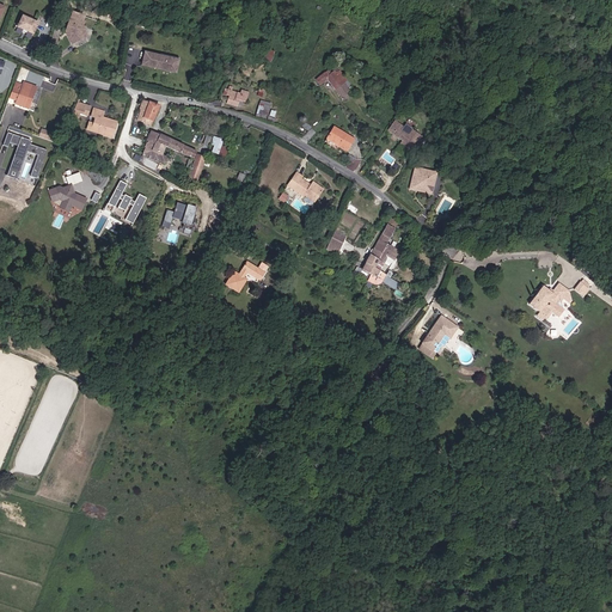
[(68,25),(71,31),(68,37),(72,43),(77,41),(75,38),(80,36),(81,34),(84,32),(84,31),(85,28),(83,26),(84,22),(83,22),(84,17),(73,12),(68,25)]
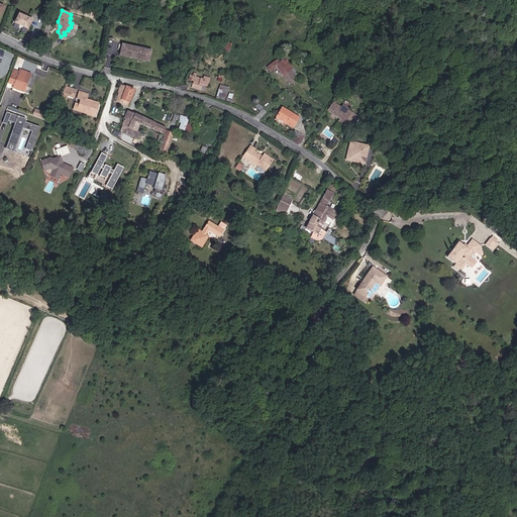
[(32,19),(19,14),(14,23),(27,29),(32,19)]
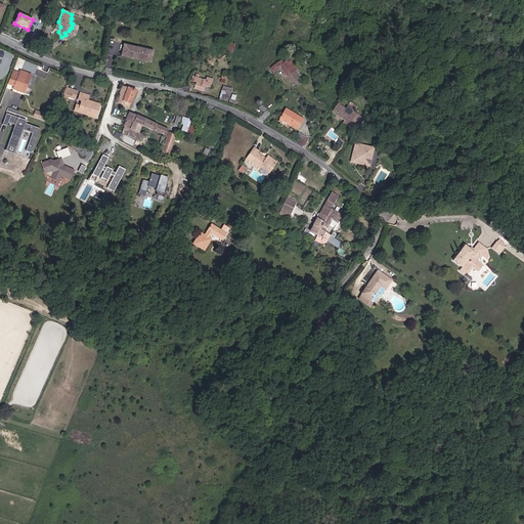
[(69,31),(64,33),(66,35),(74,31),(72,27),(72,28),(70,29),(69,31)]
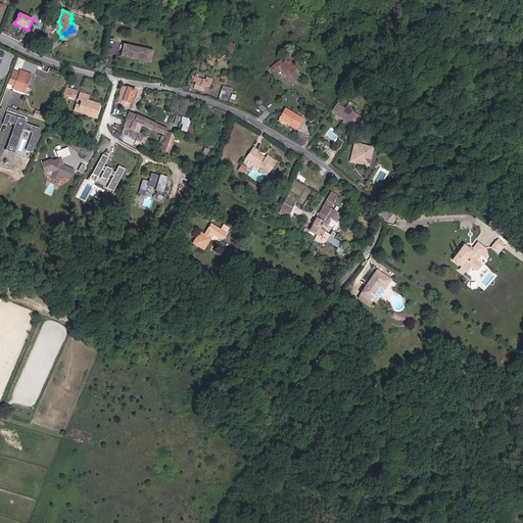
[(230,52),(234,45),(229,42),(226,50),(230,52)]
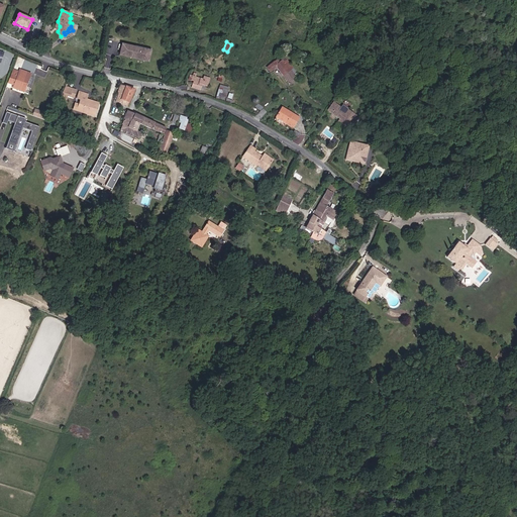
[(135,47),(122,44),(120,55),(148,62),(150,50),(135,47)]
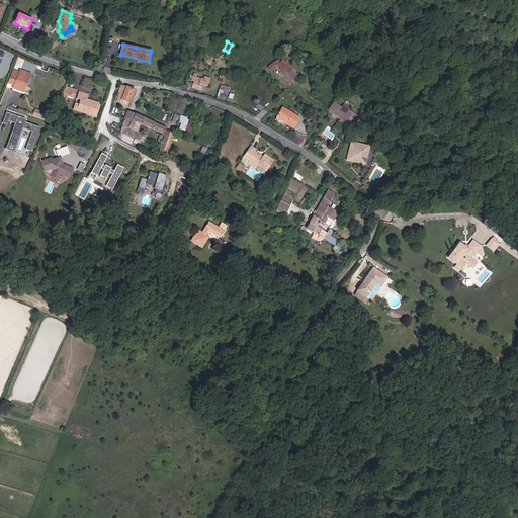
[(277,60),(267,68),(270,72),(276,67),(284,76),(290,71),(293,76),(296,73),(282,55),(279,58),(282,61),(279,63),(277,60)]
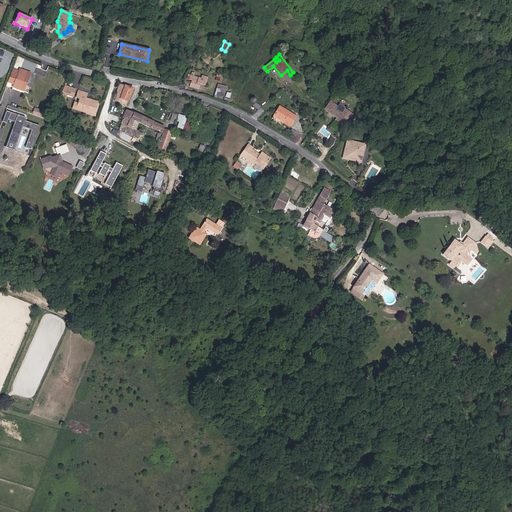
[(25,88),(29,79),(30,79),(31,78),(29,77),(28,79),(17,75),(19,71),(13,69),(8,82),(14,84),(25,88)]
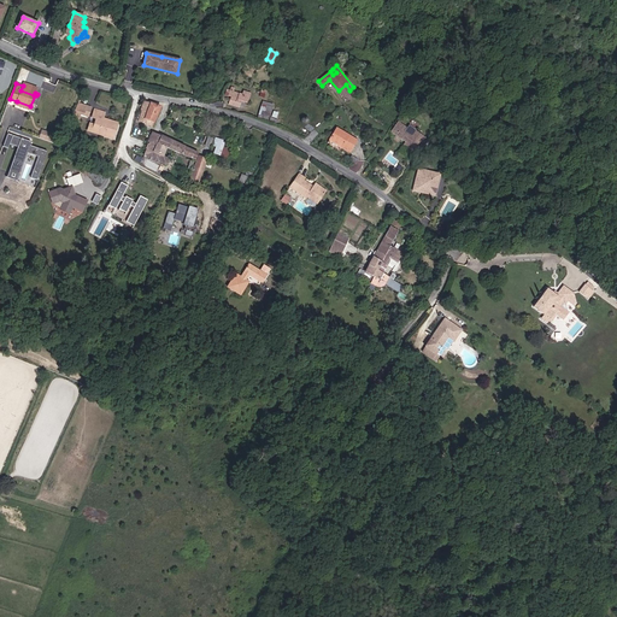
[(346,84),(339,90),(347,101),(352,98),(348,94),(352,93),(350,90),(346,84)]
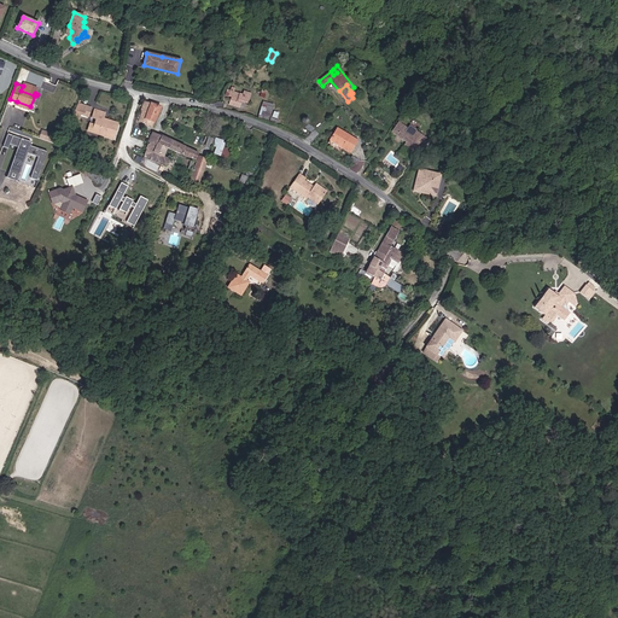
[(229,91),(228,95),(231,97),(228,105),(239,108),(242,101),(245,103),(248,104),(251,94),(248,93),(246,95),(243,94),(234,92),(231,91),(229,91)]
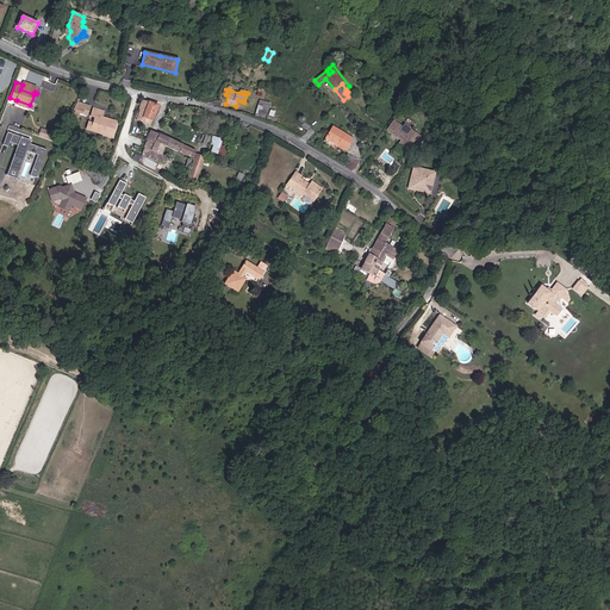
[(150,125),(159,106),(142,100),(138,110),(141,110),(137,119),(150,125)]
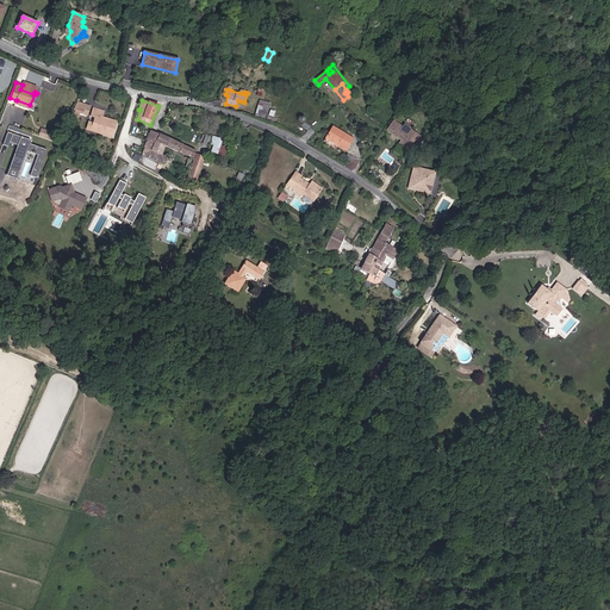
[(81,114),(85,106),(76,103),(73,111),(80,114),(81,114)]
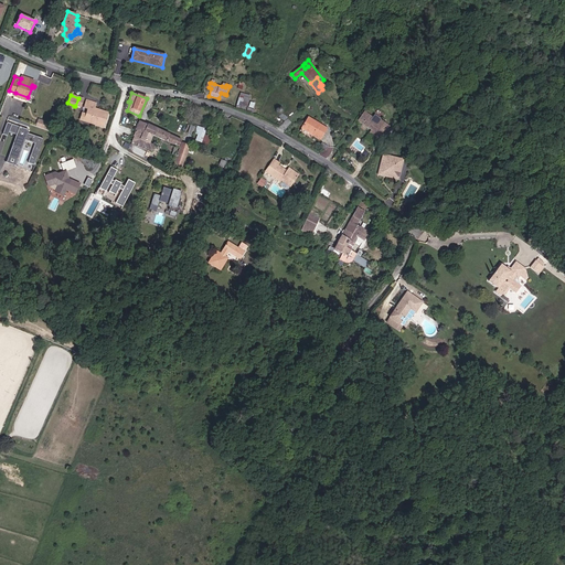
[(246,110),(249,98),(240,96),(236,108),(240,109),(242,109),(246,110)]
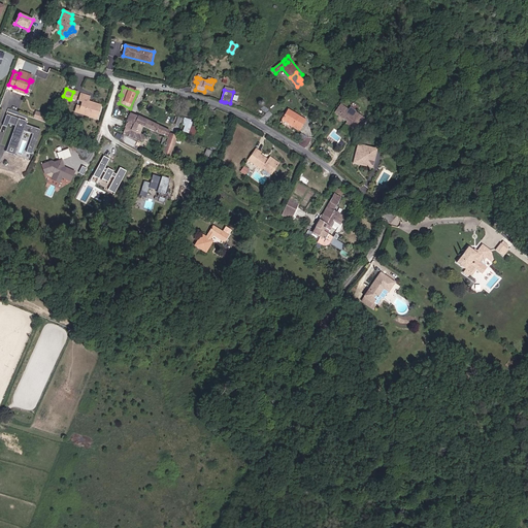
[(88,101),(89,98),(80,95),(78,100),(83,102),(80,106),(76,105),(76,108),(79,109),(79,112),(88,114),(88,116),(96,119),(100,105),(88,101)]
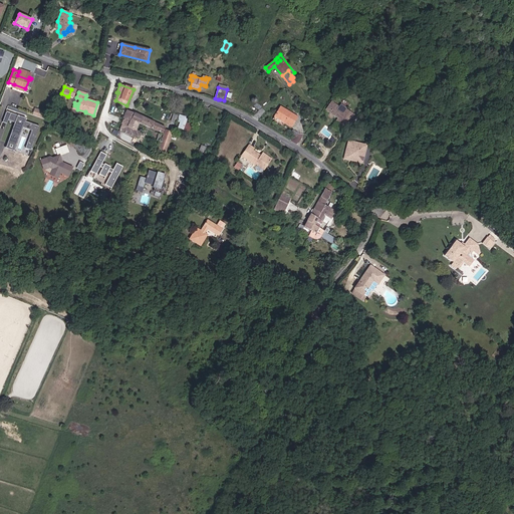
[(331,102),(325,109),(338,118),(336,121),(344,126),(346,123),(345,121),(346,119),(349,119),(349,118),(352,120),(355,116),(344,109),(342,113),(336,109),(338,106),(331,102)]
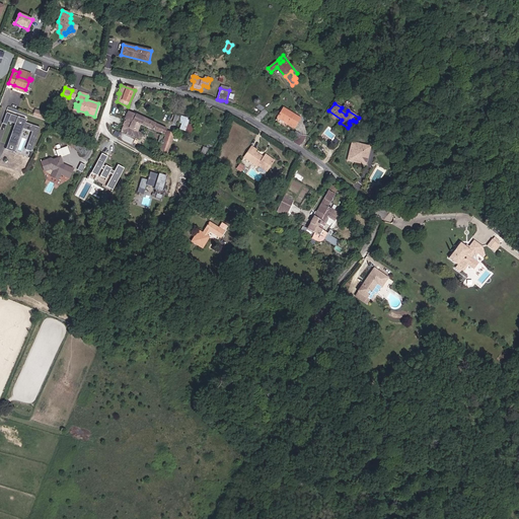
[(278,118),(288,124),(290,122),(296,125),(300,118),(283,107),(278,118)]
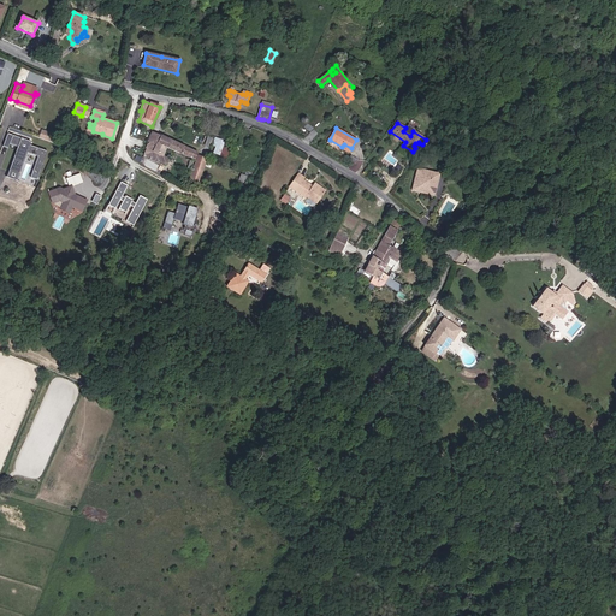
[(41,138),(55,142),(57,134),(43,130),(41,138)]
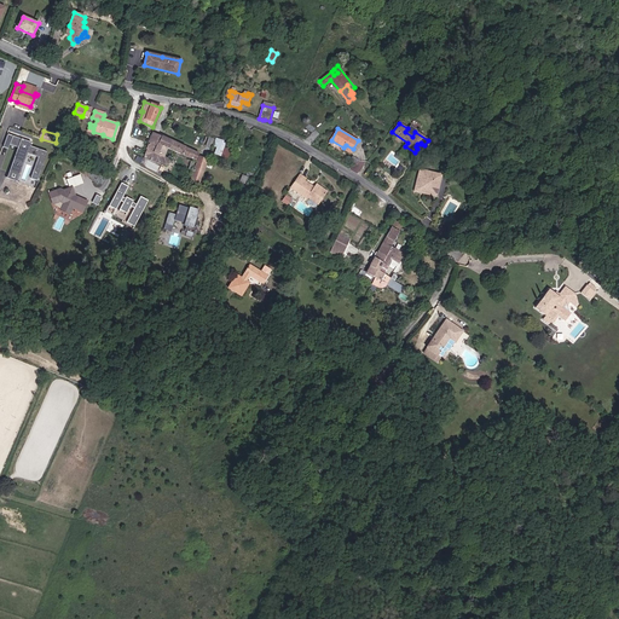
[(163,156),(167,149),(158,144),(162,137),(152,132),(149,142),(150,143),(150,145),(149,144),(146,149),(148,149),(144,156),(150,158),(150,160),(160,165),(160,163),(163,156)]
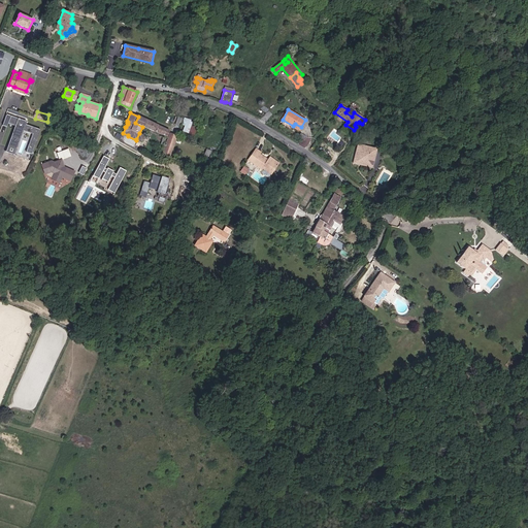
[(26,122),(10,117),(7,124),(14,126),(5,152),(14,155),(23,131),(32,134),(26,153),(31,155),(34,147),(40,130),(25,125),(26,122)]
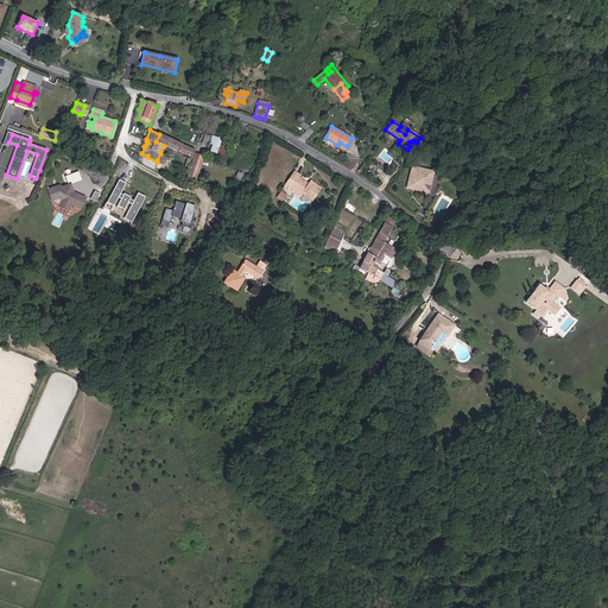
[(165,146),(169,139),(159,134),(156,141),(164,146),(165,146)]
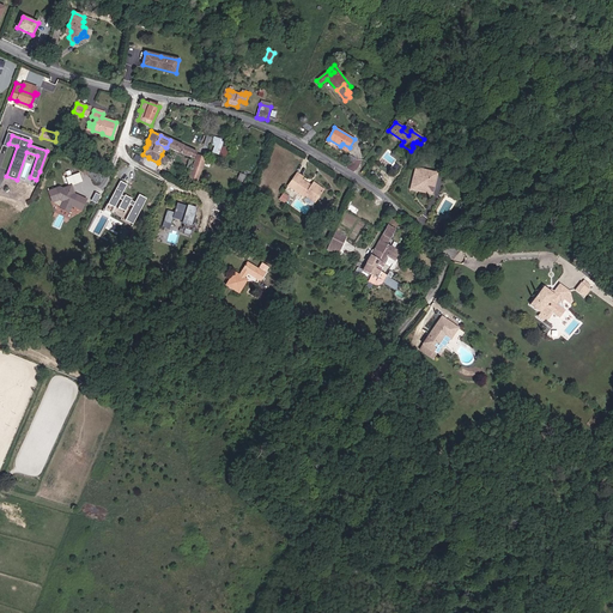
[(223,144),(224,140),(214,137),(211,145),(214,146),(212,152),(218,155),(223,144)]
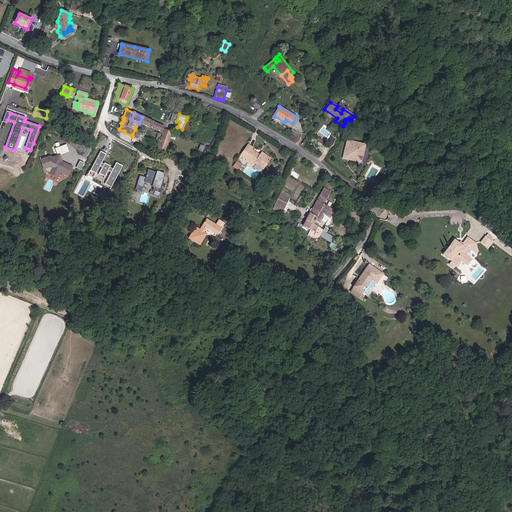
[(162,133),(164,127),(142,117),(139,123),(150,128),(161,133),(162,133)]
